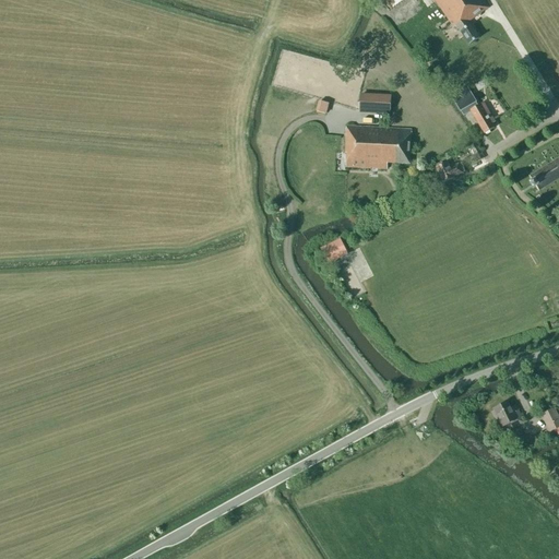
[(489,8),(483,0),(433,0),(451,24),(452,23),(470,46),(479,38),(471,26),(468,23),(489,8)]
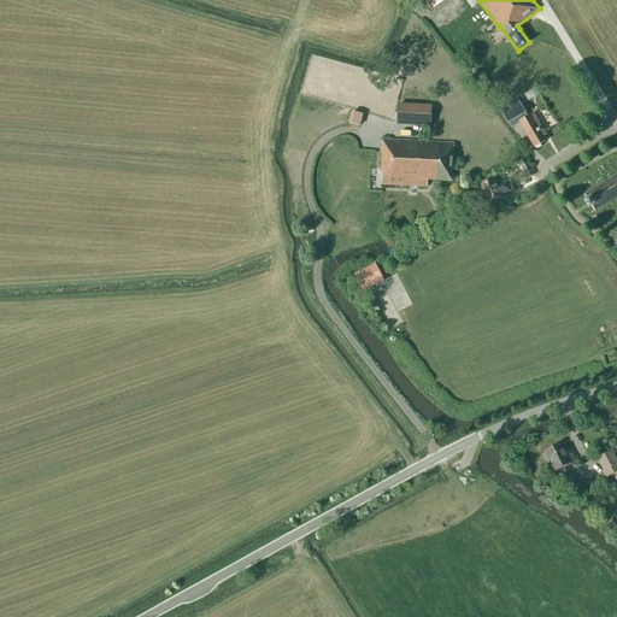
[(517,99),(500,109),(511,128),(519,123),(524,133),(534,148),(545,142),(542,137),(546,136),(534,115),(528,118),(517,99)]
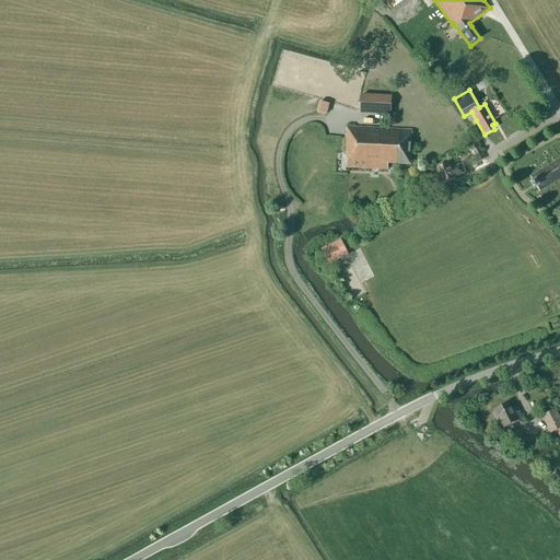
[(359,96),(359,113),(389,115),(389,98),(359,96)]
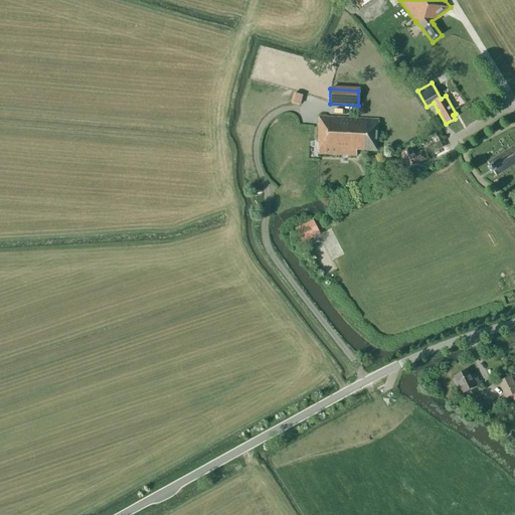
[(297,104),(306,107),(310,97),(300,93),(297,104)]
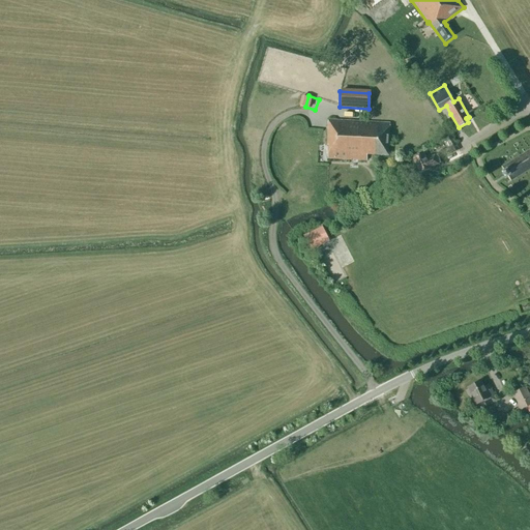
[(388,156),(390,124),(328,120),(327,146),(328,146),(328,158),(366,160),(367,155),(388,156)]
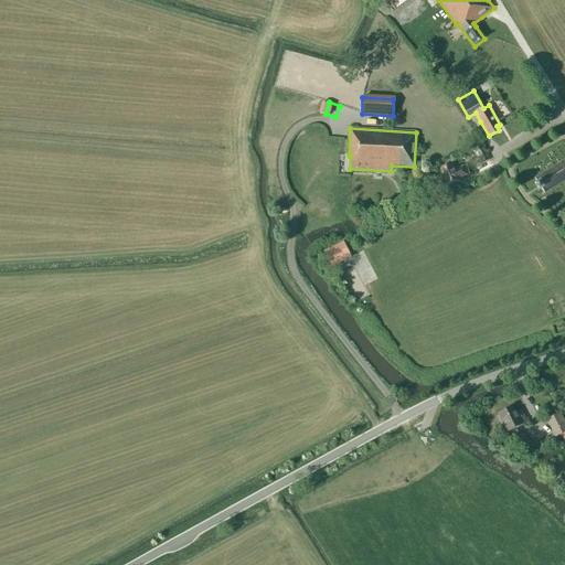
[(479,166),(490,160),(481,146),(475,149),(479,158),(476,160),(479,166)]
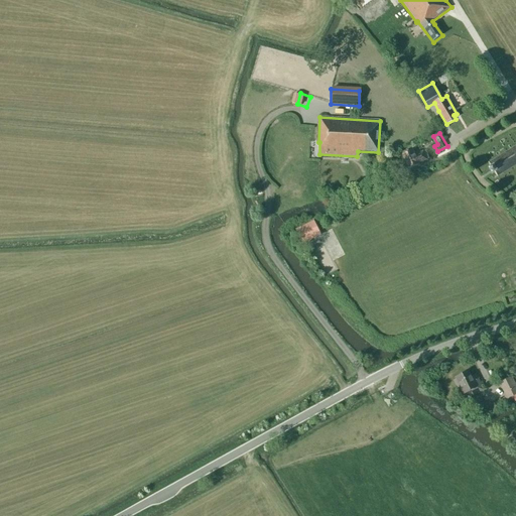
[(515,166),(515,147),(489,164),(489,165),(492,168),(489,170),(492,175),(495,173),(497,177),(499,176),(515,166)]
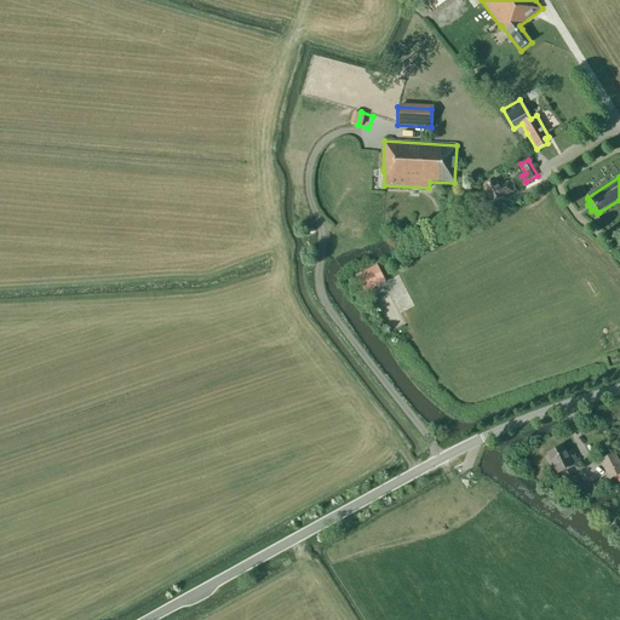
[(503,197),(512,193),(509,183),(499,187),(495,181),(483,187),(491,204),(504,199),(503,197)]
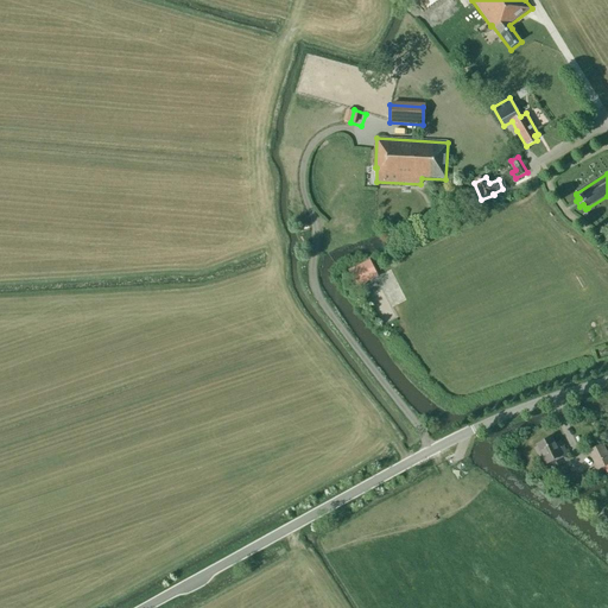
[(369,260),(348,272),(356,287),(378,277),(369,260)]
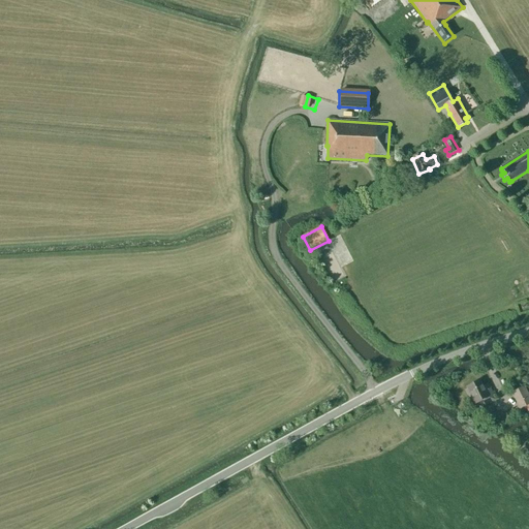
[(483,387),(479,381),(467,389),(468,390),(465,392),(469,399),(471,398),(475,405),(484,401),(486,406),(496,401),(490,387),(487,389),(486,386),(483,387)]
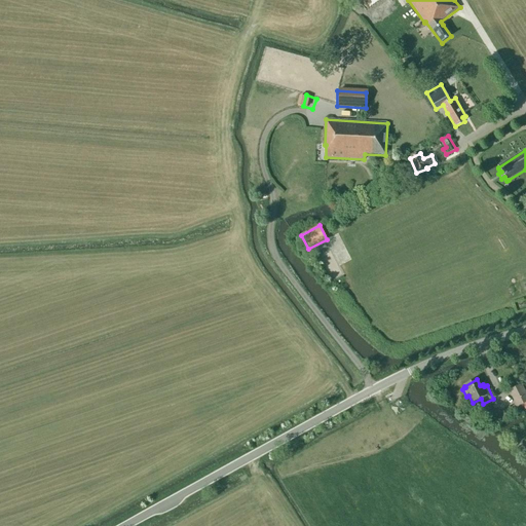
[(525,402),(525,393),(521,384),(509,390),(517,407),(525,402)]
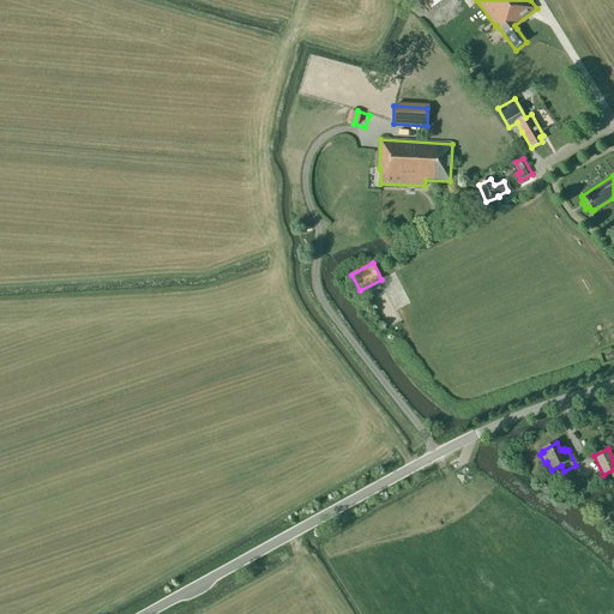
All buildings are outlined.
